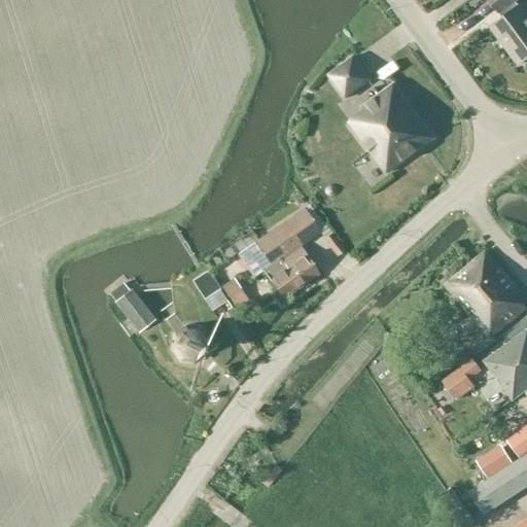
[(516,4),(521,0),(486,0),(499,15),(503,21),(491,29),(518,67),(526,61),(526,18),(520,8),(520,9),(516,4)]
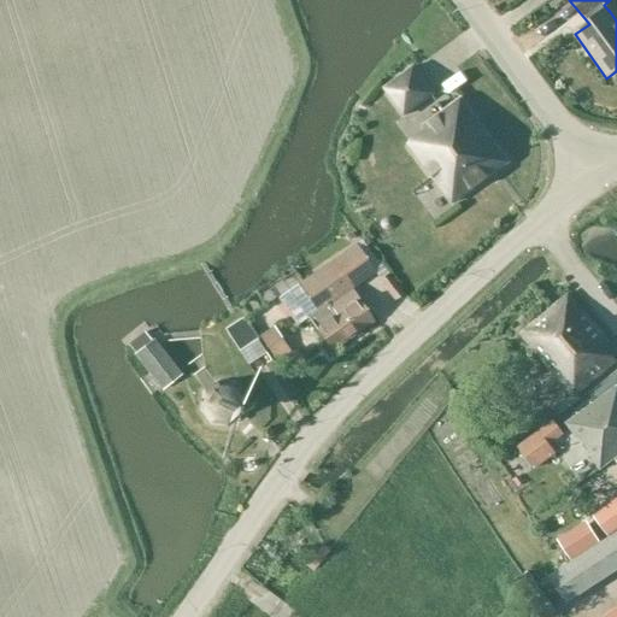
[(458,88),(476,78),(470,68),(453,77),(458,88)]
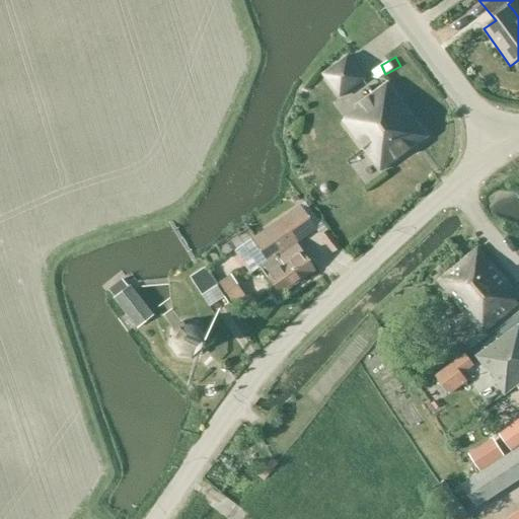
[(362,81),(347,60),(324,77),(340,97),(362,81)]
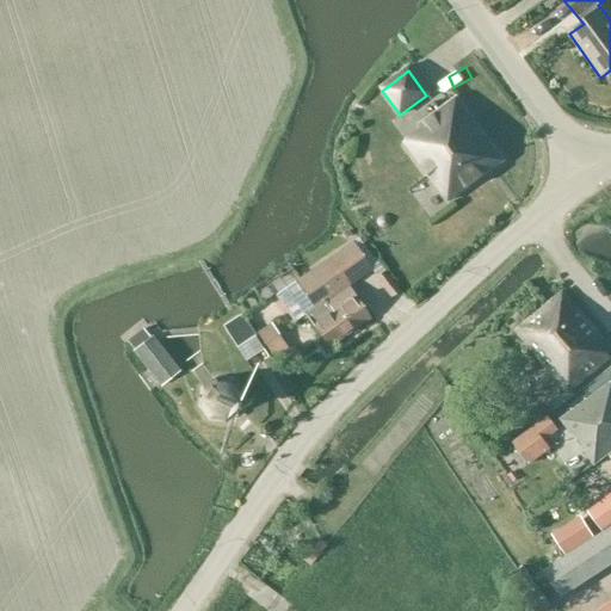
[(405,146),(439,192),(448,203),(504,160),(456,98),(418,127),(421,133),(405,146)]
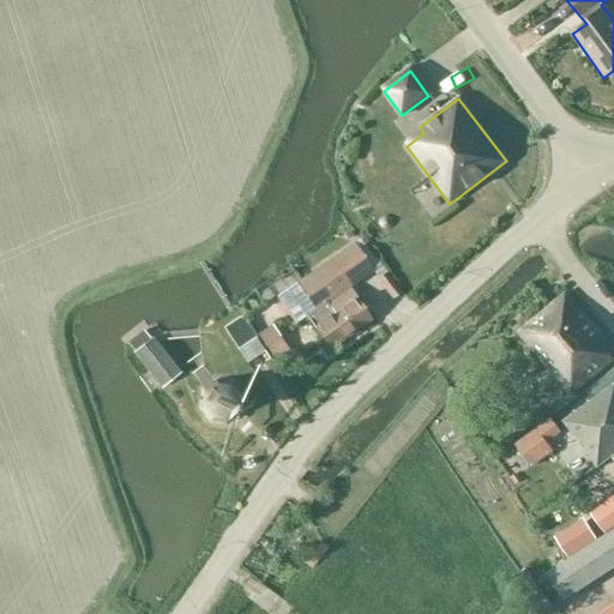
[(354,242),(296,283),(276,298),(295,325),(306,317),(329,350),(372,320),(350,288),(374,271),(354,242)]
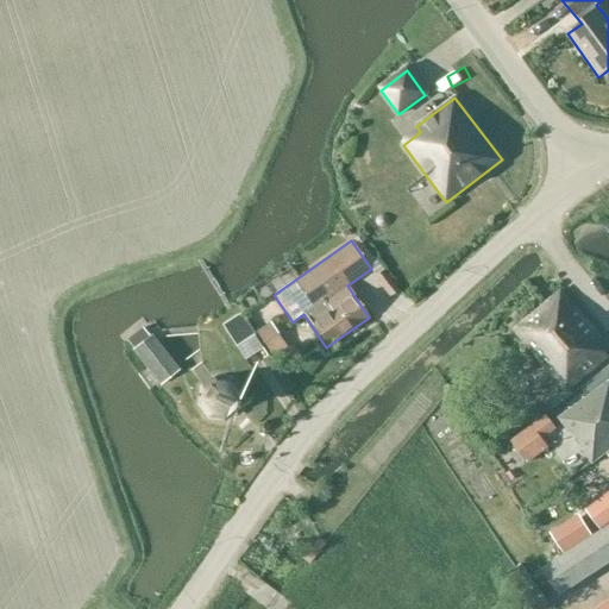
[(385,272),(376,280),(391,299),(401,290),(385,272)]
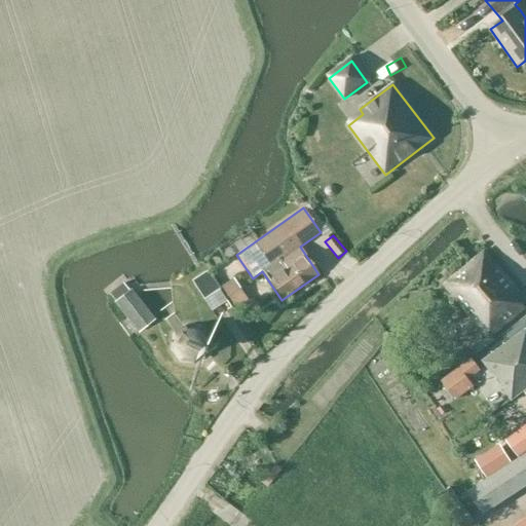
[(521,292),(485,249),(442,285),(489,340),(525,308),(525,307),(516,296),(521,292)]
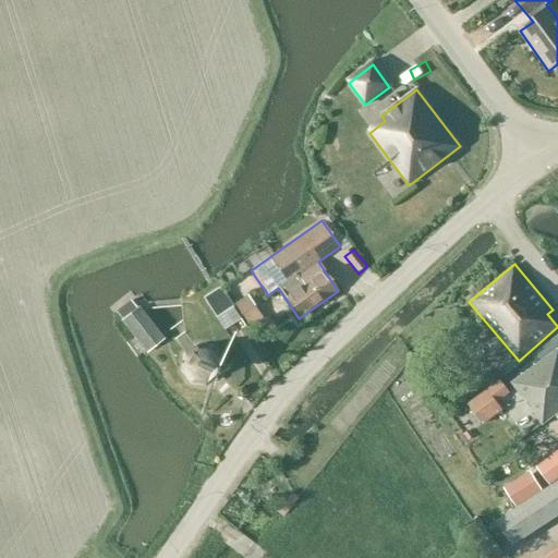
[(216,318),(229,310),(216,290),(203,299),(216,318)]
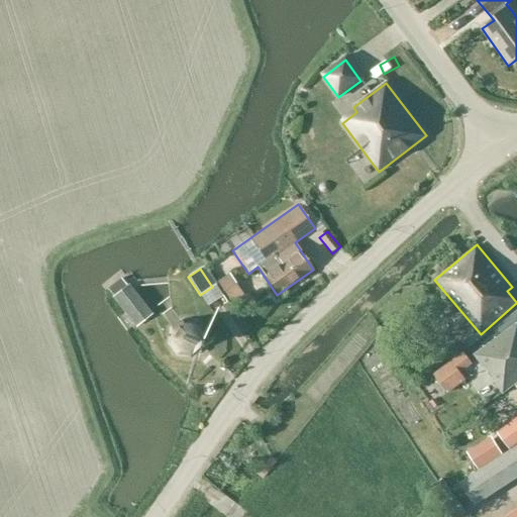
[(246,298),(229,274),(217,282),(229,301),(232,299),(236,305),(246,298)]
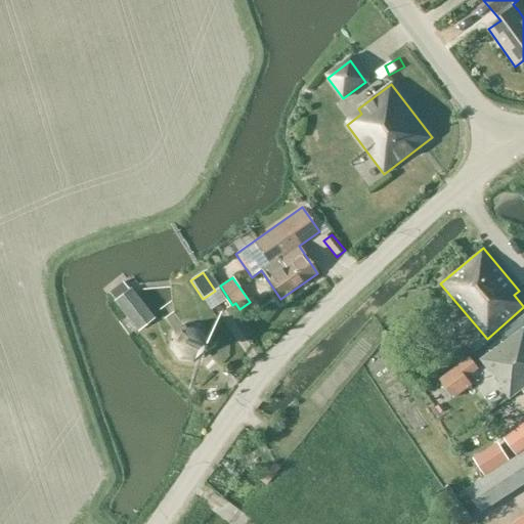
[(154,319),(129,289),(126,292),(121,286),(108,295),(114,301),(113,302),(137,332),(154,319)]
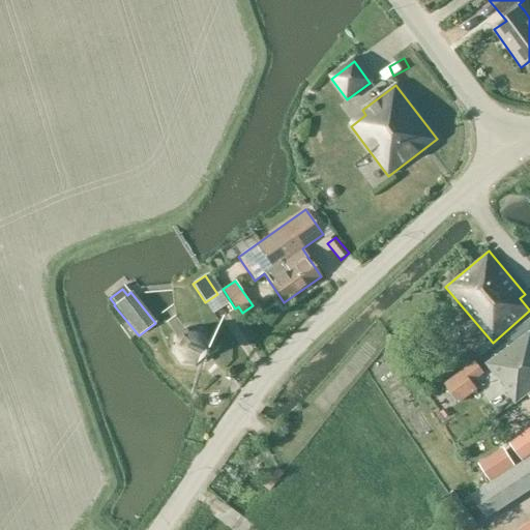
[(207,356),(208,341),(198,328),(186,328),(174,339),(173,353),(181,363),(197,364),(207,356)]
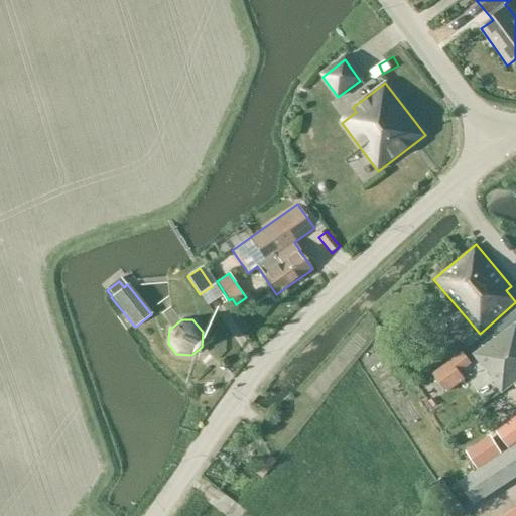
[(515,323),(473,355),(501,394),(515,383),(515,323)]
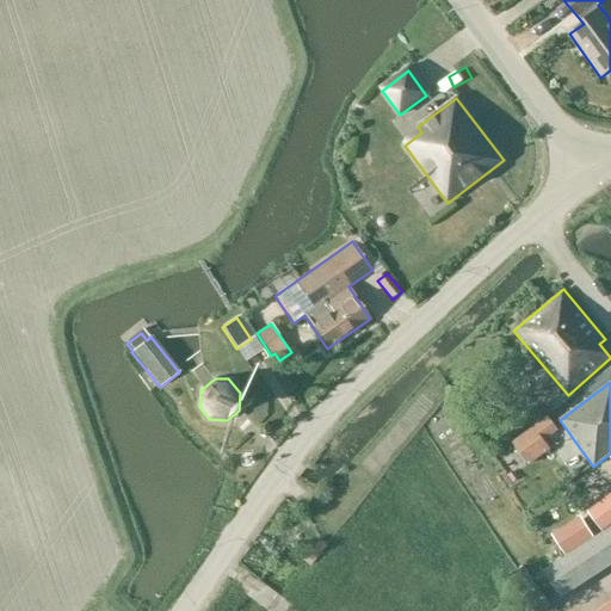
[(559,431),(548,417),(512,444),(529,467),(551,450),(544,442),(559,431)]
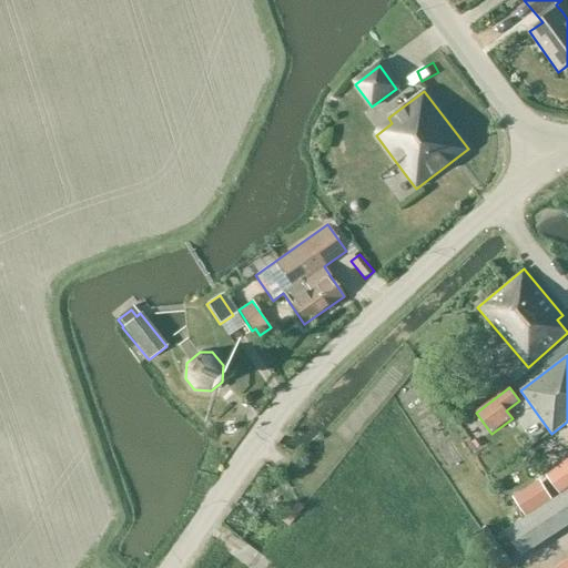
[(567,466),(550,479),(560,494),(567,487),(567,466)]
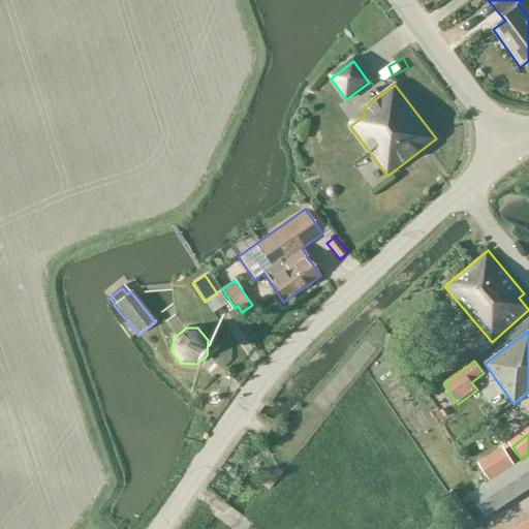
[(486,518),(528,491),(528,457),(471,495),(486,518)]
